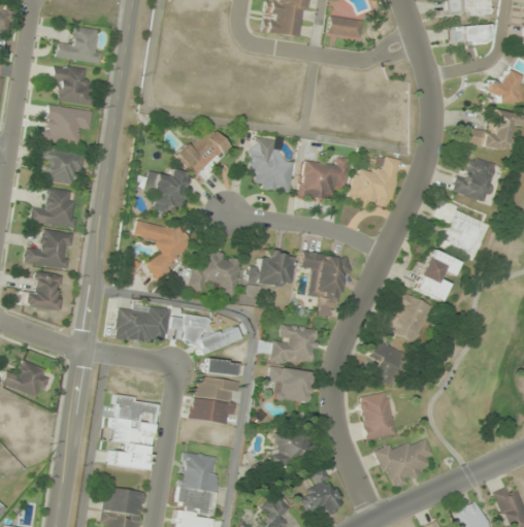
[(448,0),(449,13),(489,13),(488,0),(448,0)]
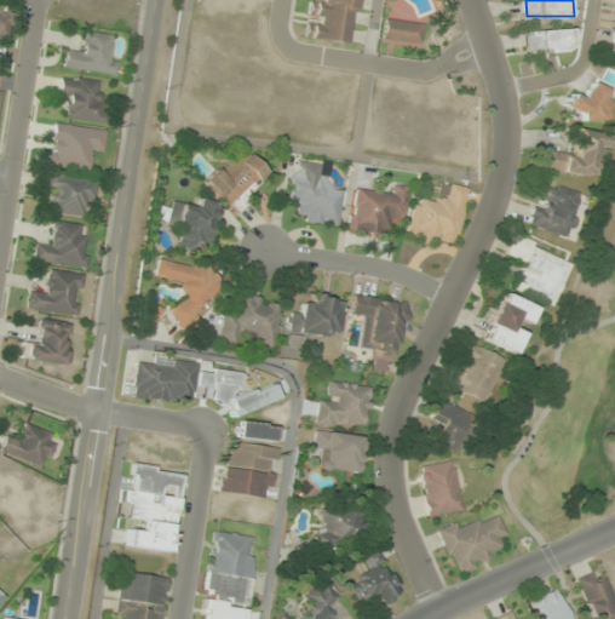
[(16,10),(0,7),(0,38),(13,39),(16,10)]
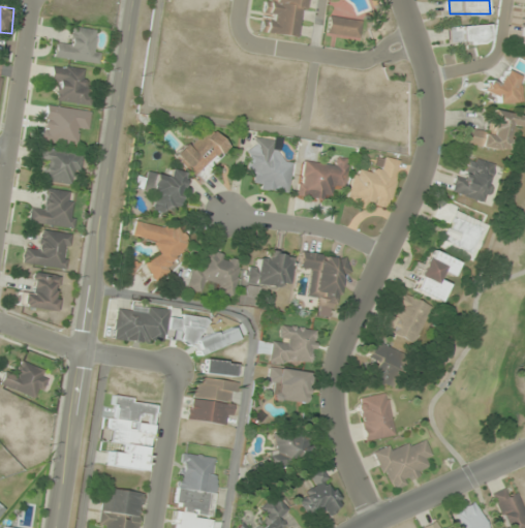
[(330,33),(363,36),(365,19),(332,16),(330,33)]
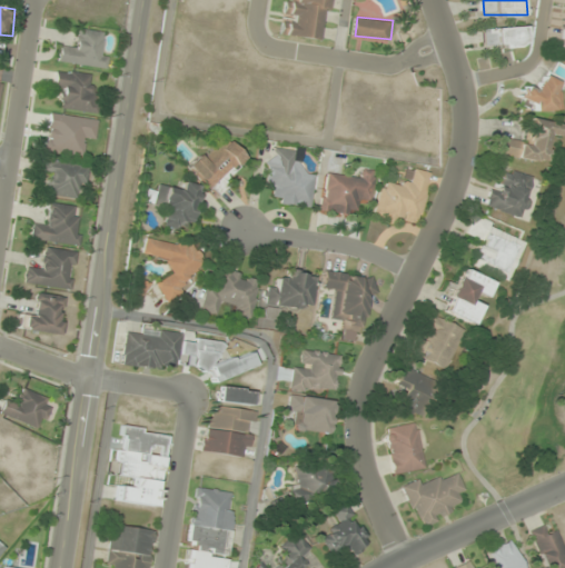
[(103,55),(107,30),(80,27),(78,47),(65,45),(62,61),(110,68),(112,56),(103,55)]
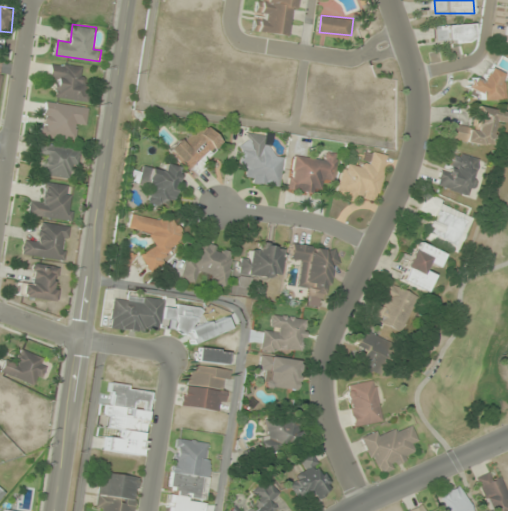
[(476,42),(476,24),(438,24),(438,42),(476,42)]
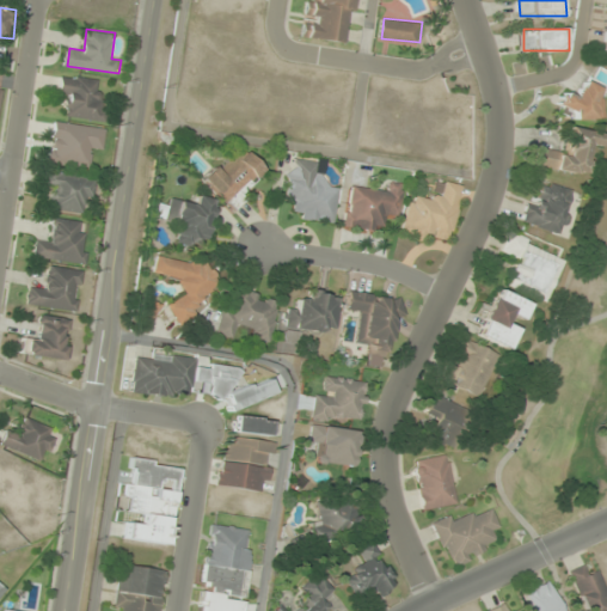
[(104,121),(109,79),(63,74),(62,93),(72,95),(69,116),(104,121)]
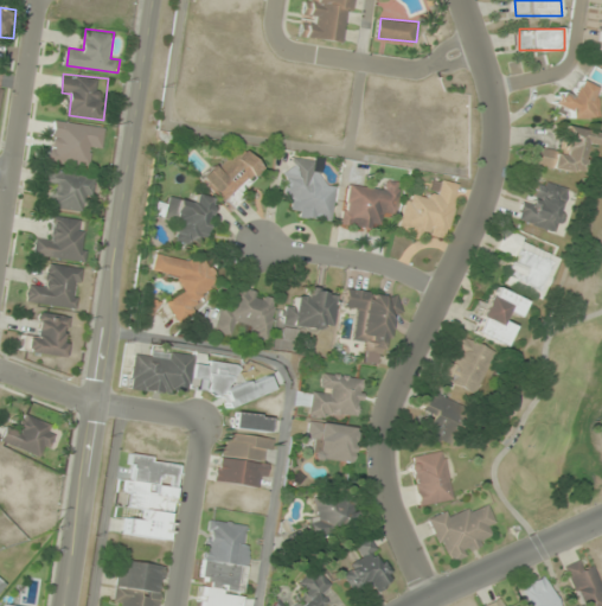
[(601,96),(597,96),(597,83),(578,83),(578,93),(557,93),(557,115),(601,115),(601,96)]
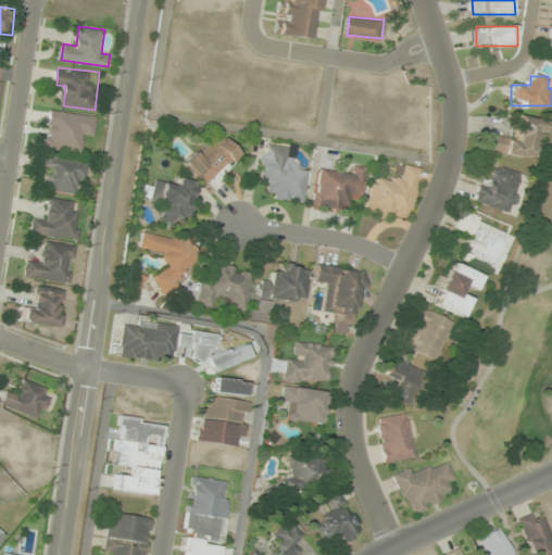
[(99,115),(51,109),(47,146),(84,151),(86,135),(96,136),(99,115)]
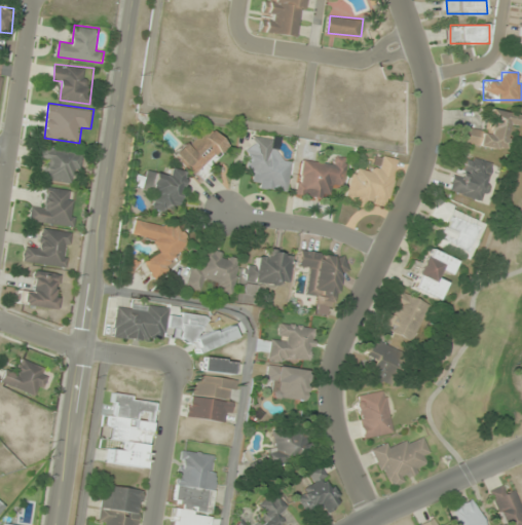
[(462,143),(508,150),(512,123),(521,125),(521,112),(490,108),(487,128),(465,125),(462,143)]
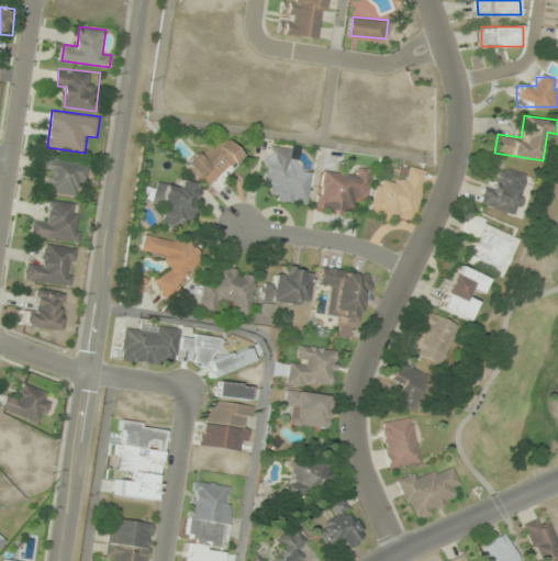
[(246,156),(226,135),(193,167),(214,188),(246,156)]
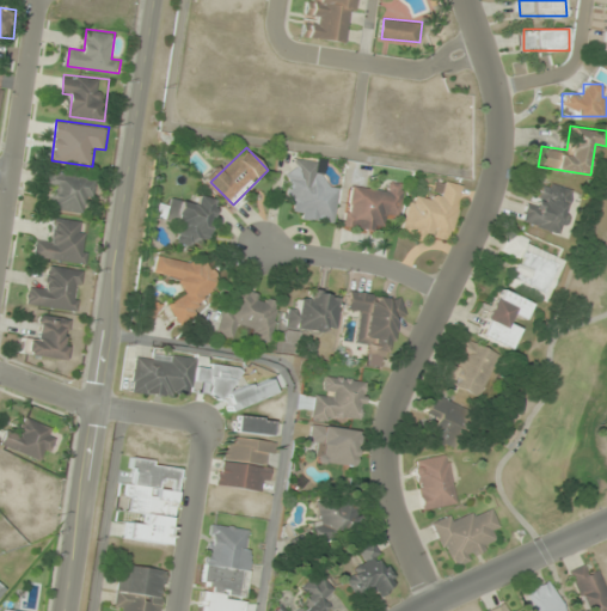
[(292,197),(298,199),(296,215),(338,220),(342,187),(324,185),(327,162),(295,158),(292,197)]
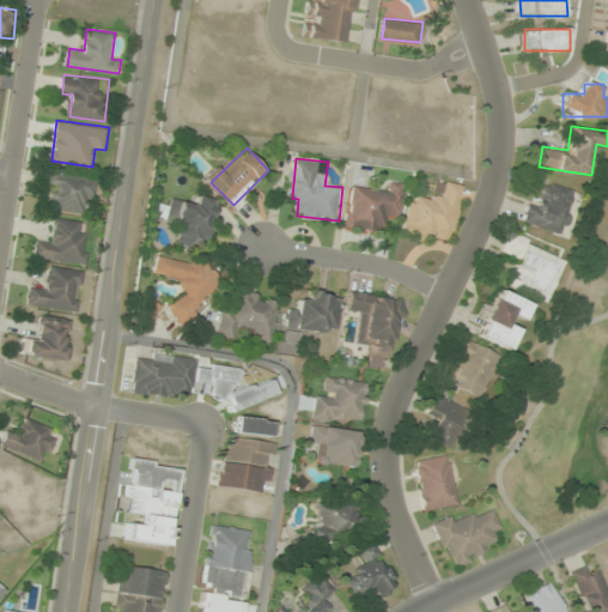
[(86,212),(87,200),(96,201),(99,176),(50,170),(48,186),(58,187),(55,208),(86,212)]
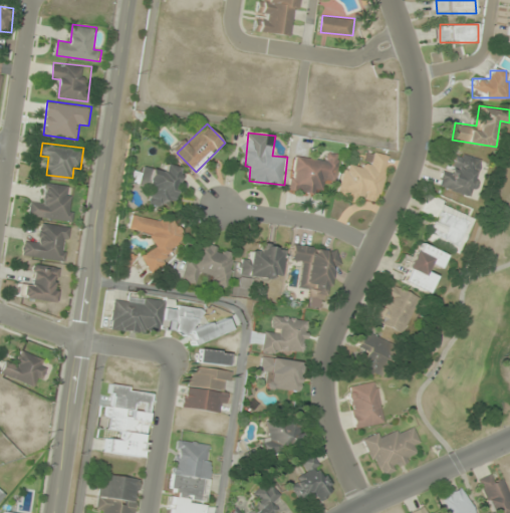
[(327,161),(297,156),(291,190),(322,195),(325,179),(337,181),(341,153),(329,151),(327,161)]
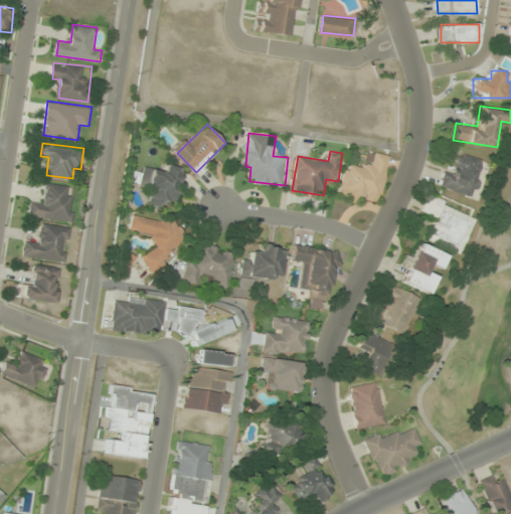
[(347,164),(340,193),(381,203),(393,156),(371,151),(366,169),(347,164)]
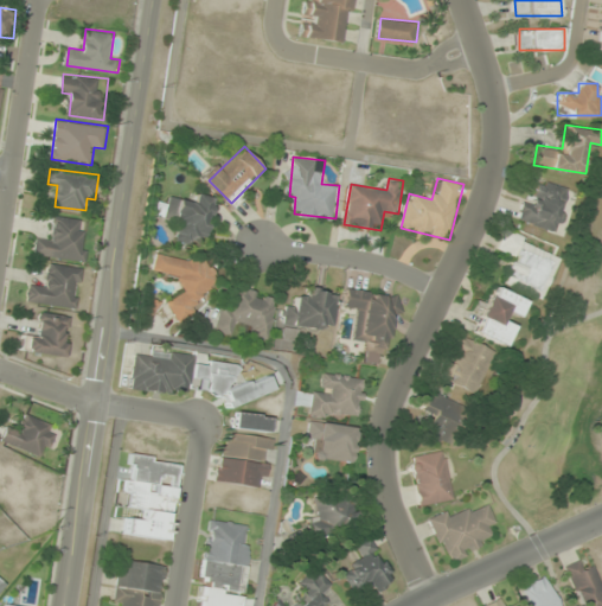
[(570,186),(543,179),(537,203),(526,201),(522,221),(559,230),(570,186)]
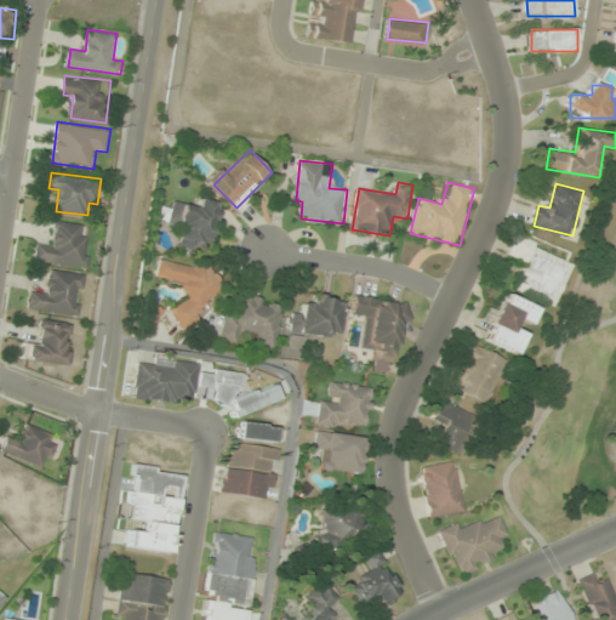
[(186,226),(182,240),(214,249),(224,203),(203,198),(200,206),(176,200),(174,209),(164,206),(161,220),(186,226)]
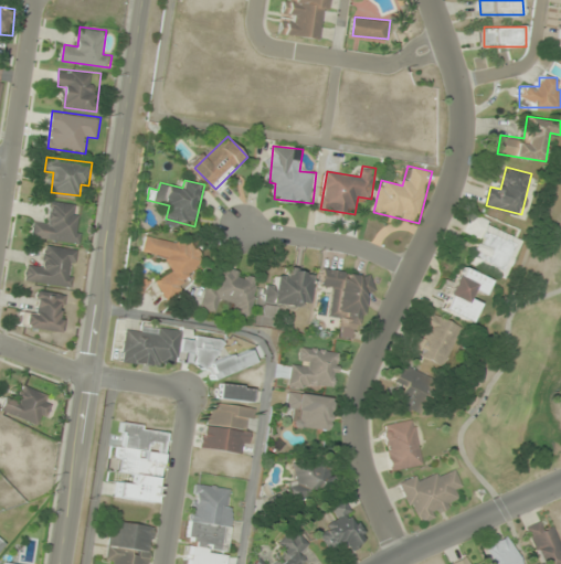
[(34,238),(80,243),(84,203),(51,200),(49,222),(35,221),(34,238)]
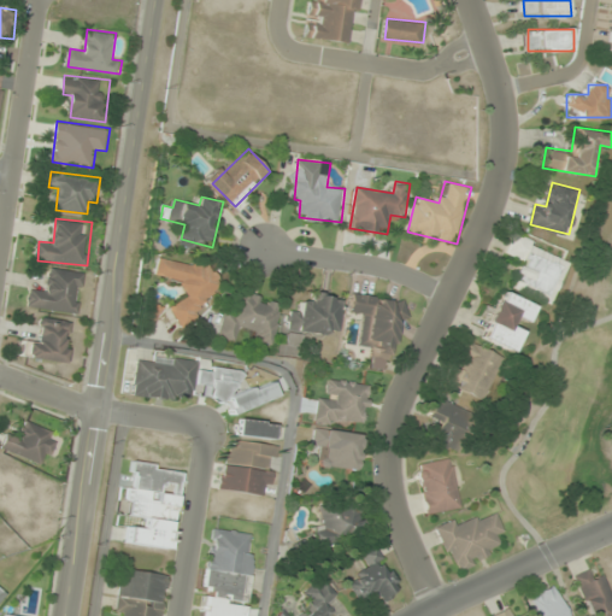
[(572,257),(515,236),(508,254),(525,260),(515,288),(555,303),(572,257)]
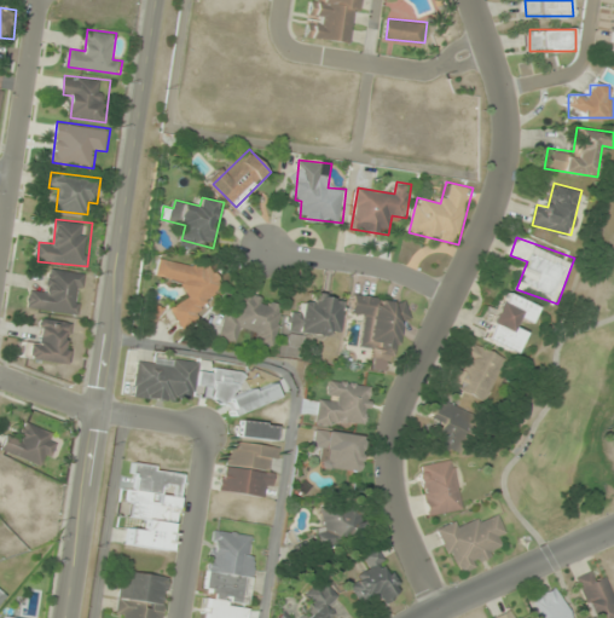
[(160,276),(185,279),(179,322),(202,325),(208,288),(216,289),(220,267),(162,258),(160,276)]
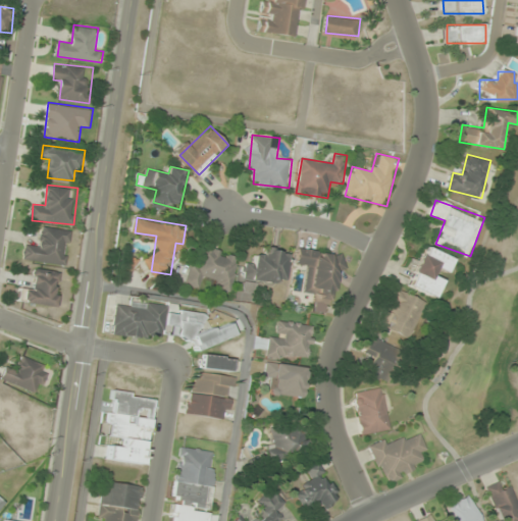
[(26,259),(68,265),(73,230),(43,225),(40,245),(28,244),(26,259)]
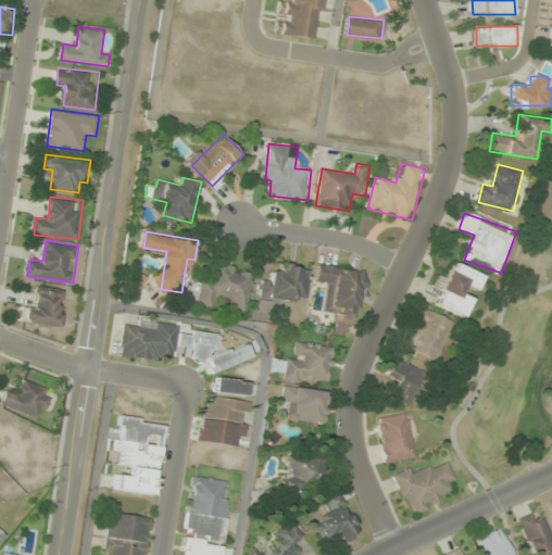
[(478,290),(485,274),(454,261),(436,303),(466,316),(474,298),(464,293),(467,286),(478,290)]
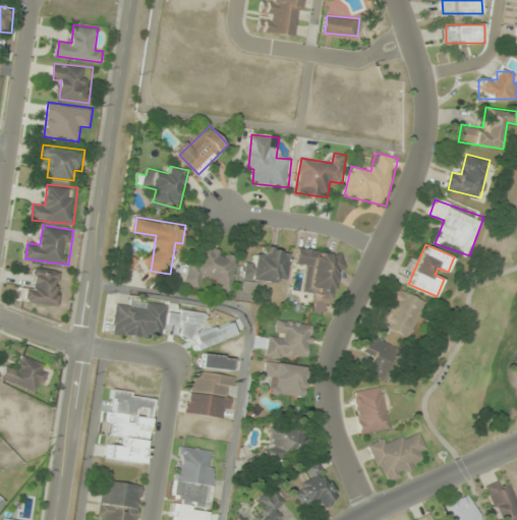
[(247,261),(245,278),(287,283),(291,248),(265,245),(265,253),(256,252),(255,262),(247,261)]
